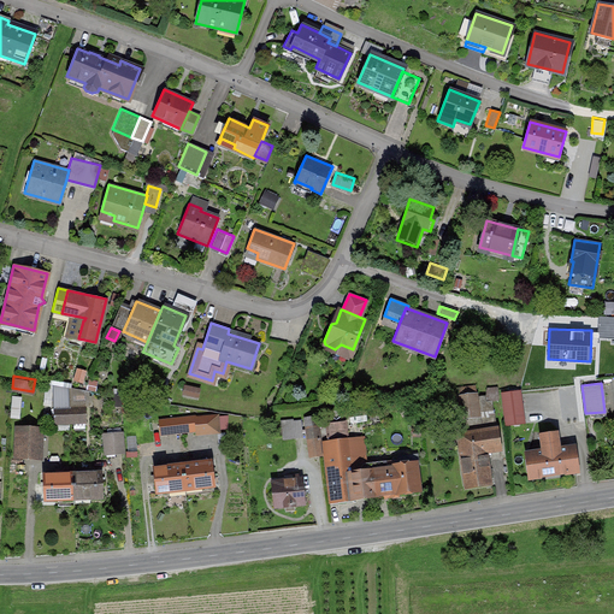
[(199,388),(184,384),(182,393),(196,397),(199,388)]
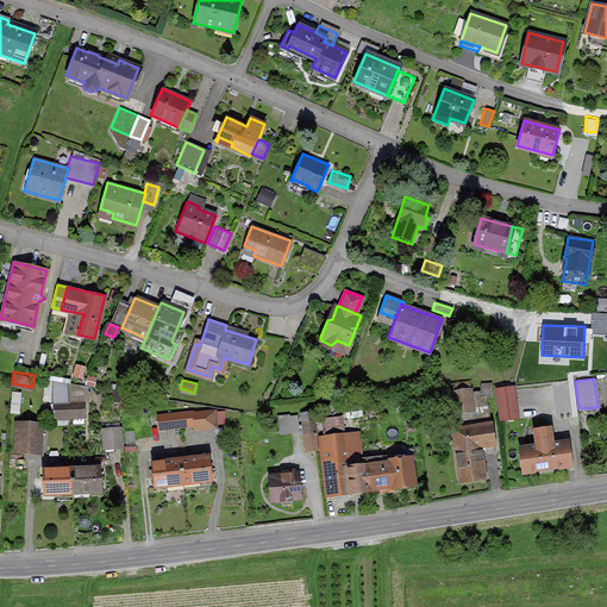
[(517,418),(513,386),(495,387),(498,408),(498,407),(499,419),(517,418)]
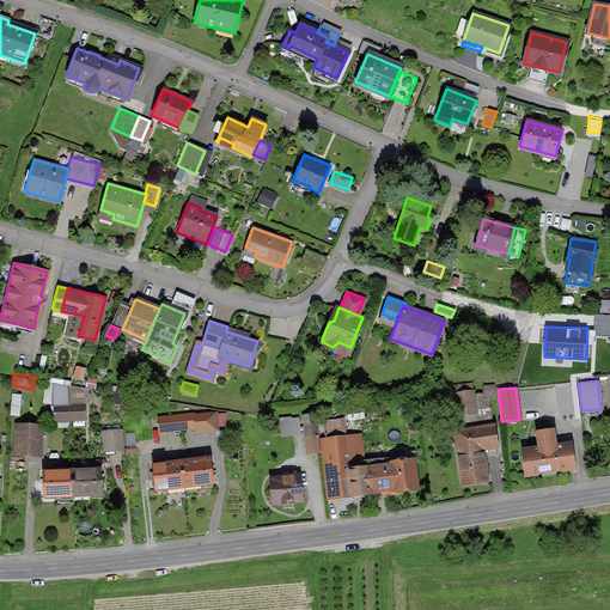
[(457,416),(475,414),(473,392),(453,395),(457,416)]
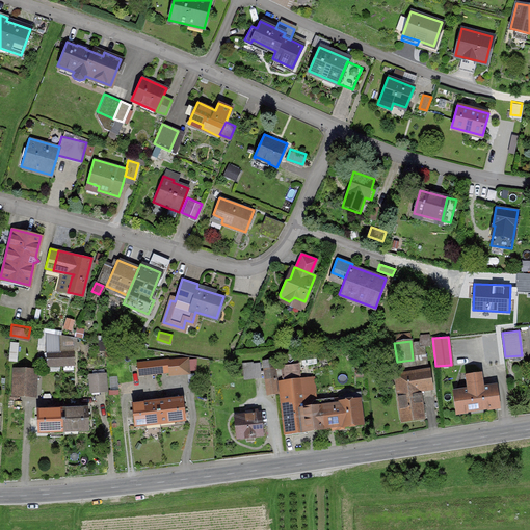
[(73,350),(59,351),(59,364),(74,364),(73,350)]
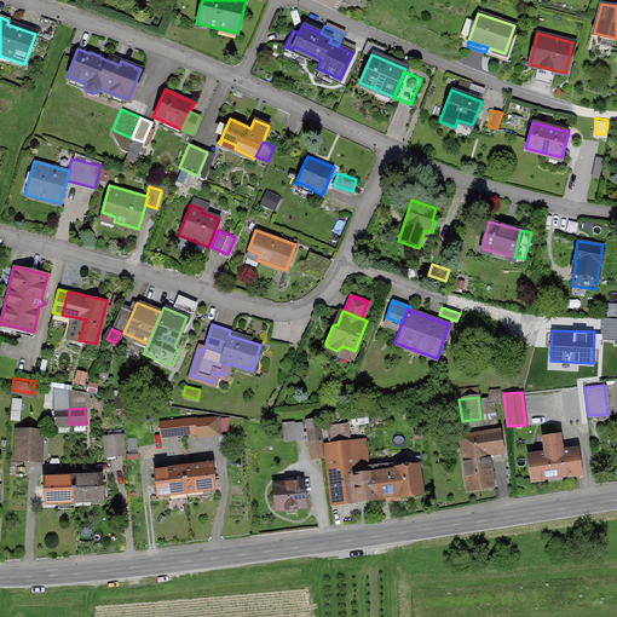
[(69,424),(69,409),(55,409),(55,424),(69,424)]
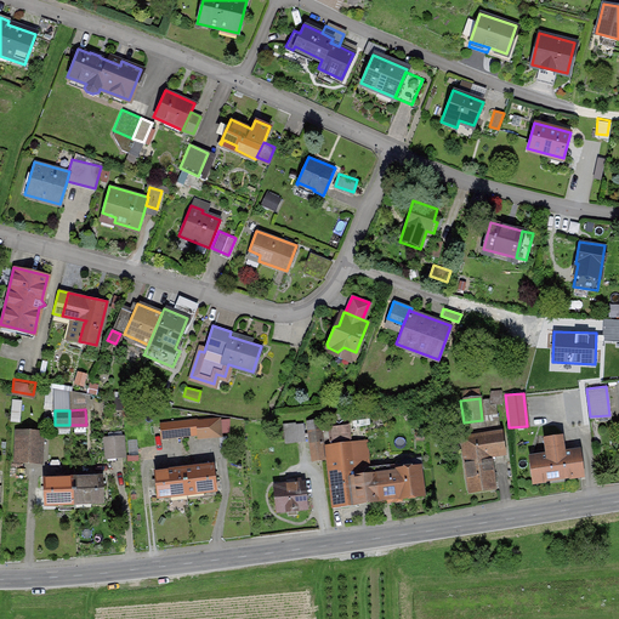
[(196,419),(177,421),(179,433),(197,431),(196,420),(196,419)]
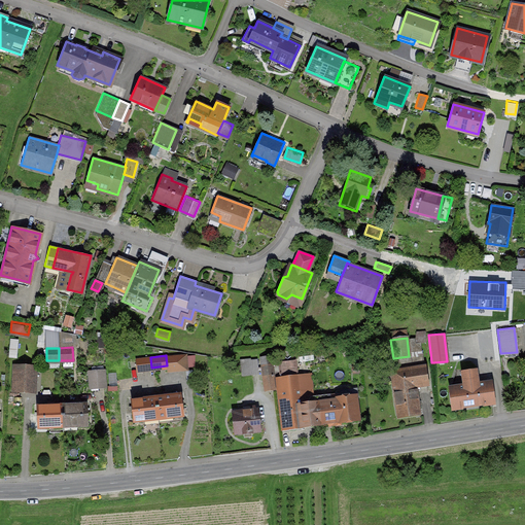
[(175,356),(166,356),(167,365),(168,371),(177,370),(175,356)]
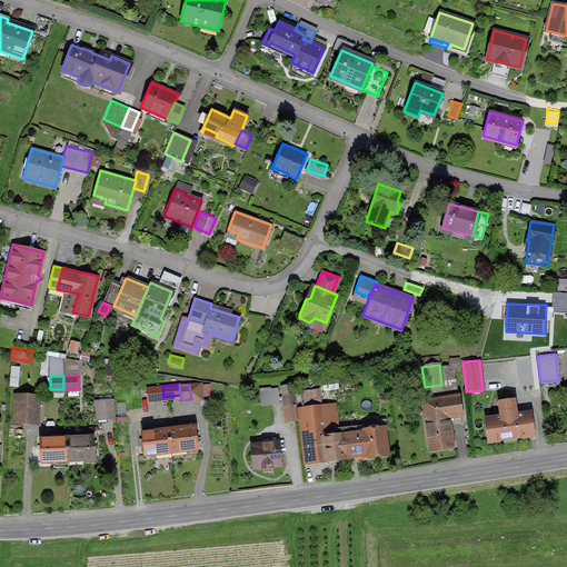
[(162,386),(146,388),(147,399),(163,397),(162,386)]
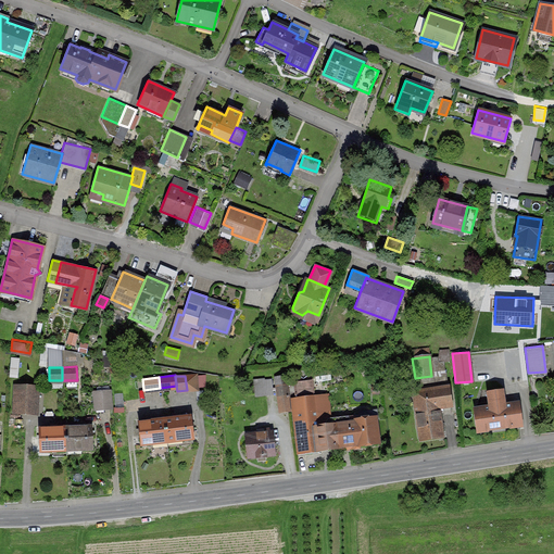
[(264,378),(251,379),(254,398),(273,395),(269,378),(264,379),(264,378)]
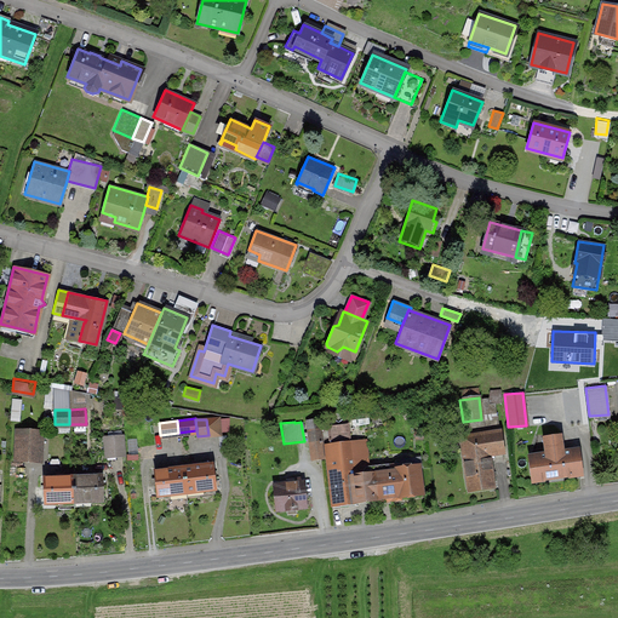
[(330,445),(349,442),(347,422),(327,424),(330,445)]
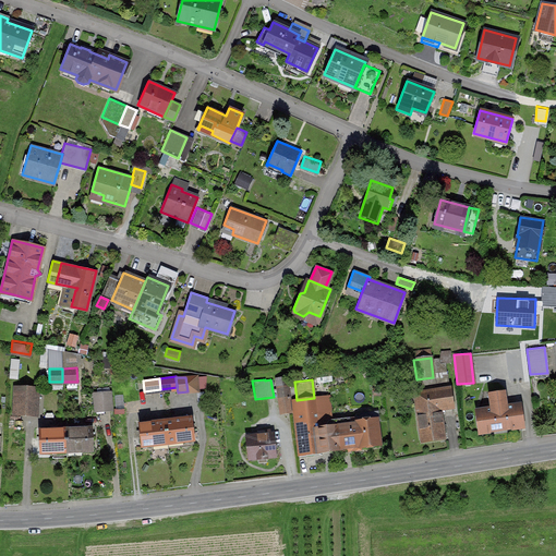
[(413,393),(417,414),(439,411),(439,408),(452,406),(450,386),(439,388),(438,384),(428,385),(428,389),(413,393)]
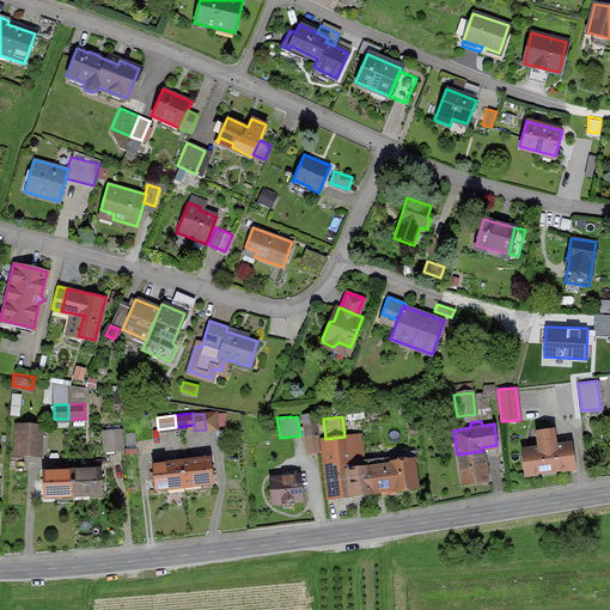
[(41,425),(17,424),(16,451),(40,452),(41,425)]
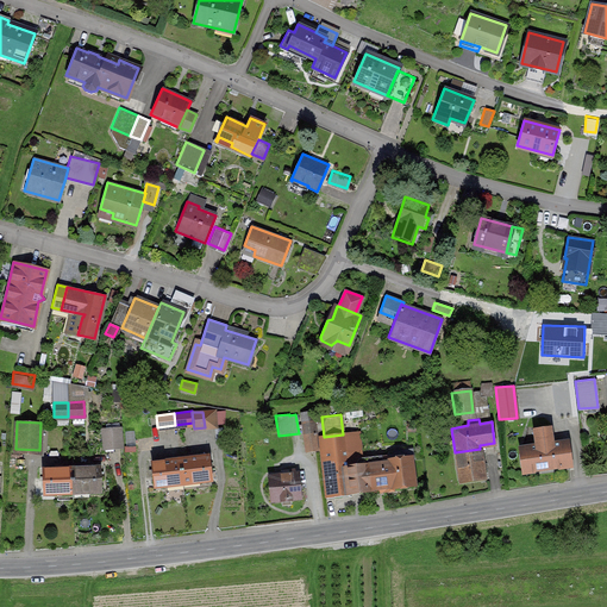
[(314,421),(301,424),(305,450),(318,449),(314,421)]
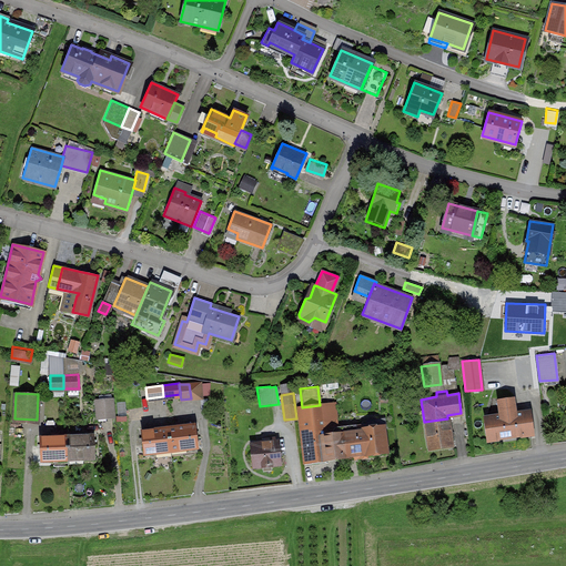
[(488,440),(531,434),(527,406),(519,407),(519,412),(514,413),(512,395),(501,396),(503,414),(485,416),(488,440)]
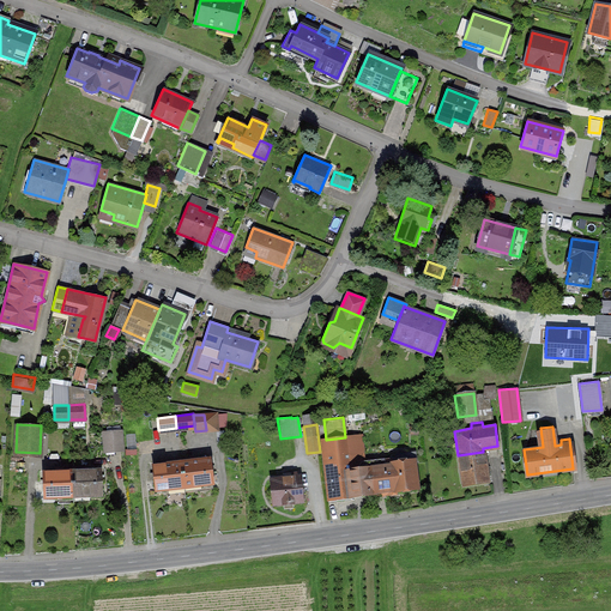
[(120,429),(102,430),(103,448),(121,447),(120,429)]
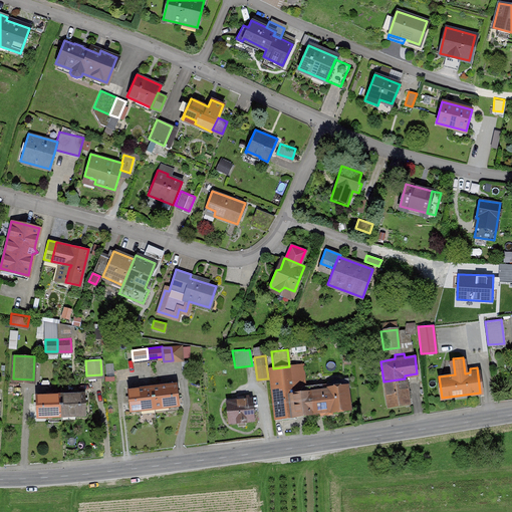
[(306,391),(303,364),(289,366),(292,393),(301,392),(306,391)]
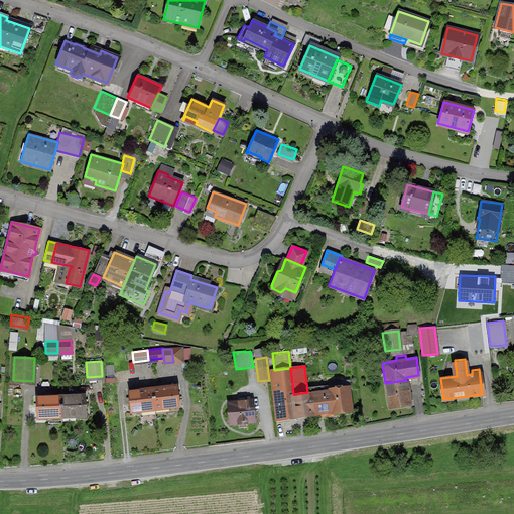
[(291,380),(290,368),(274,370),(279,417),(304,414),(302,393),(293,394),(291,380)]
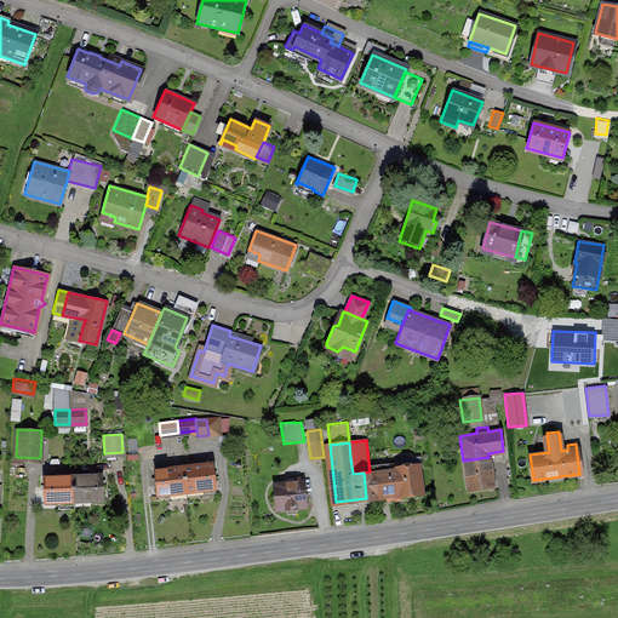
[(463,461),(468,488),(493,485),(488,457),(463,461)]
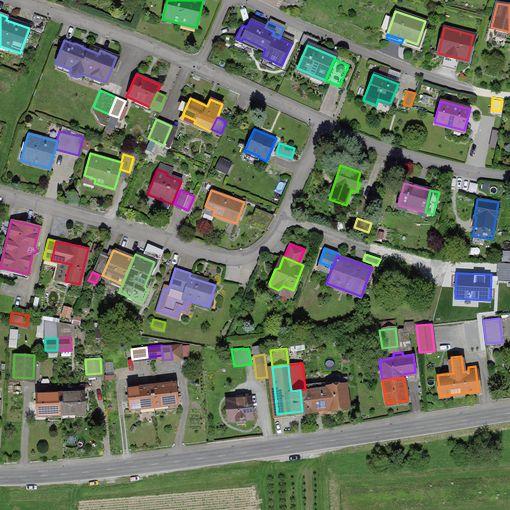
[(174,382),(150,384),(153,406),(177,403),(174,382)]
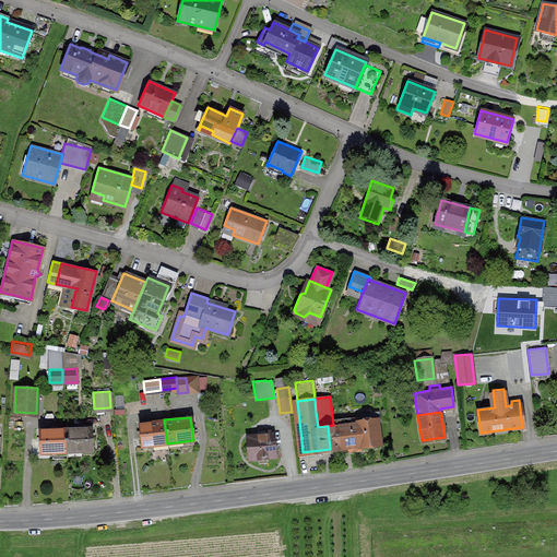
[(328,426),(330,449),(356,446),(353,423),(343,424),(343,418),(332,419),(333,425),(328,426)]
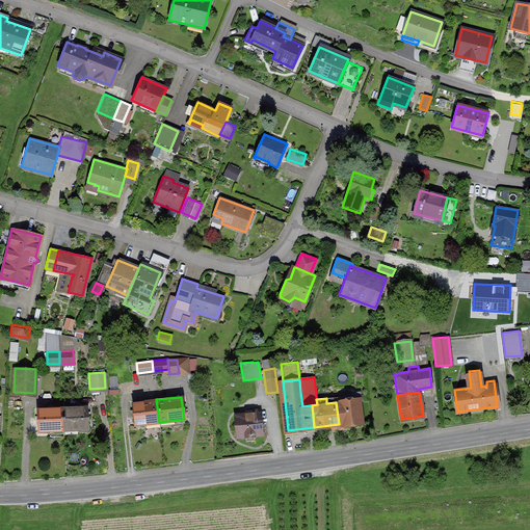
[(156,399),(132,402),(134,424),(159,422),(156,399)]
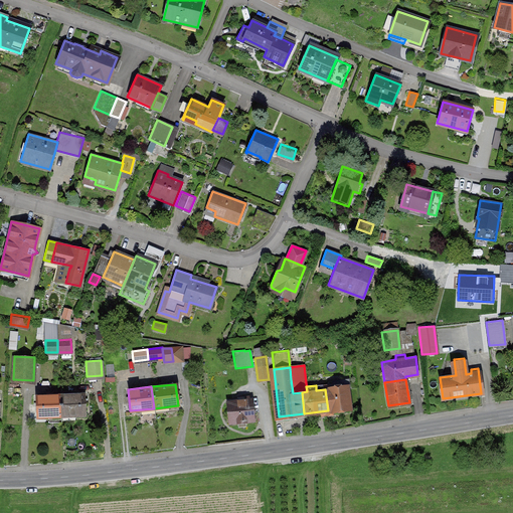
[(328,410),(349,407),(346,386),(330,389),(329,386),(325,386),(325,389),(328,410)]
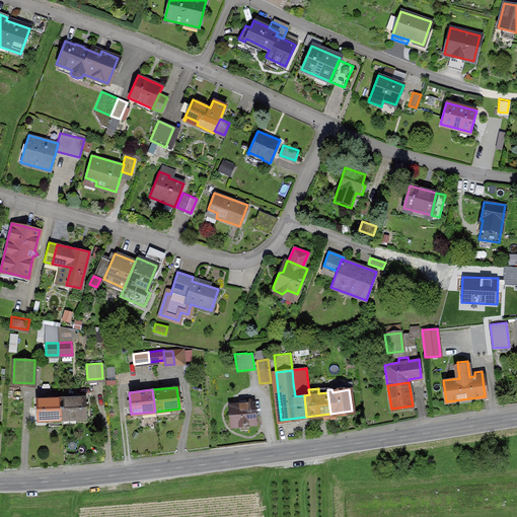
[(61,420),(85,419),(84,396),(61,397),(61,420)]
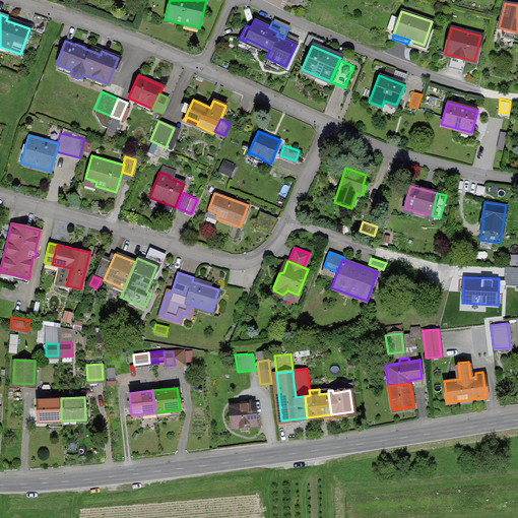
[(37,421),(61,421),(61,398),(37,399),(37,421)]
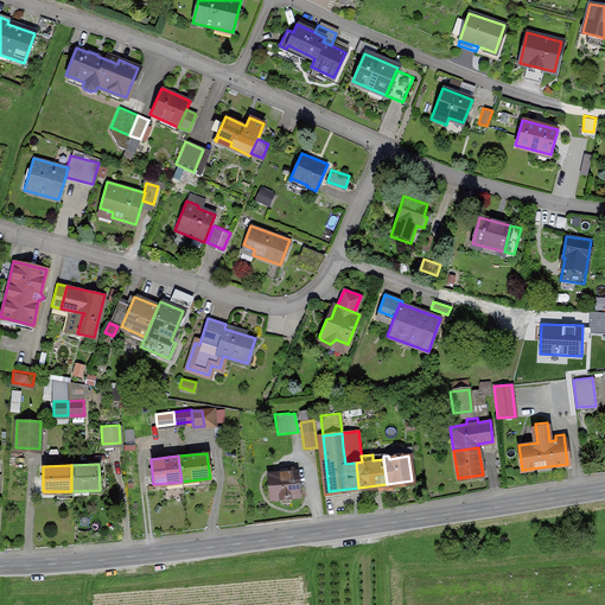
[(271,498),(298,495),(295,470),(292,471),(292,467),(279,469),(279,472),(267,473),(271,498)]
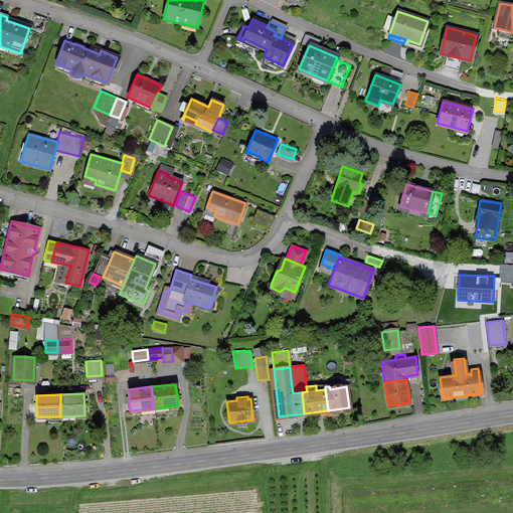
All buildings are outlined.
